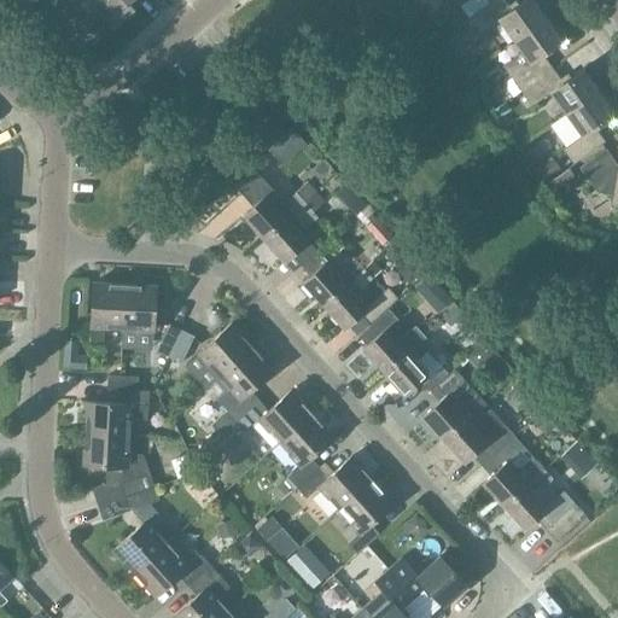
[(124,0),(38,0),(33,5),(52,27),(59,19),(71,33),(94,34),(108,22),(115,30),(135,10),(129,3),(128,4),(124,0)]
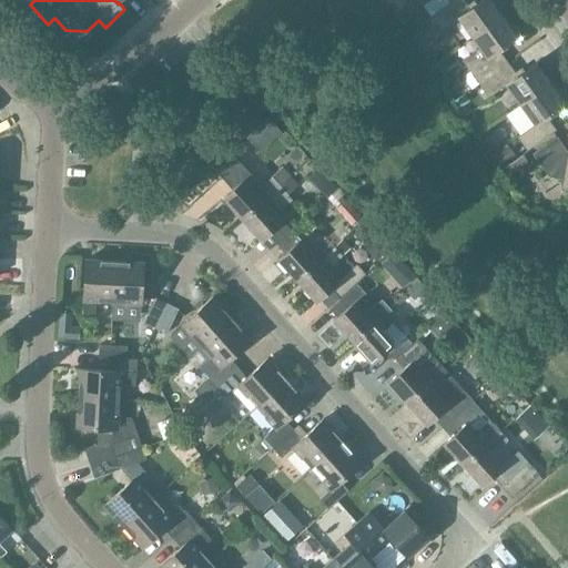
[(458,19),(473,38),(503,17),(490,0),(483,0),(476,6),(474,1),(467,6),(462,0),(455,0),(450,3),(430,17),(440,31),(458,19)]
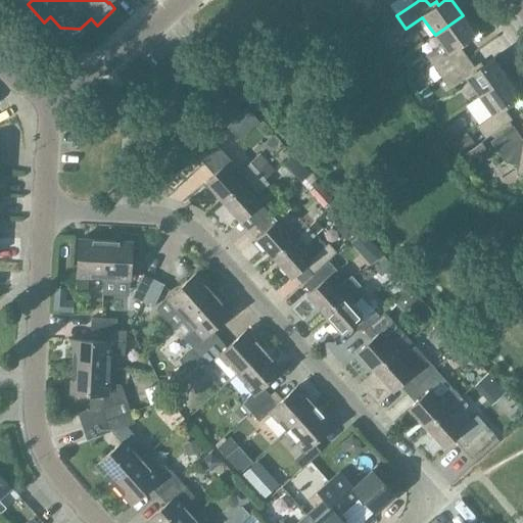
[(424,54),(441,78),(468,58),(462,49),(468,45),(465,42),(476,34),(463,15),(435,35),(440,43),(424,54)]
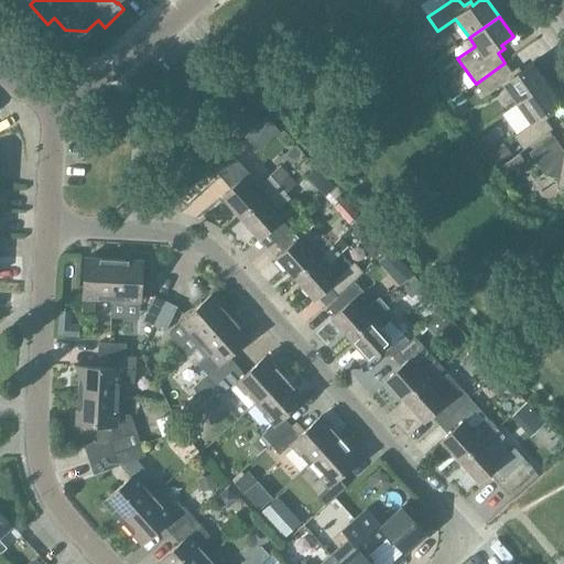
[(505,63),(476,84),(485,97),(502,85),(517,105),(546,83),(533,63),(521,72),(518,68),(511,73),(505,63)]
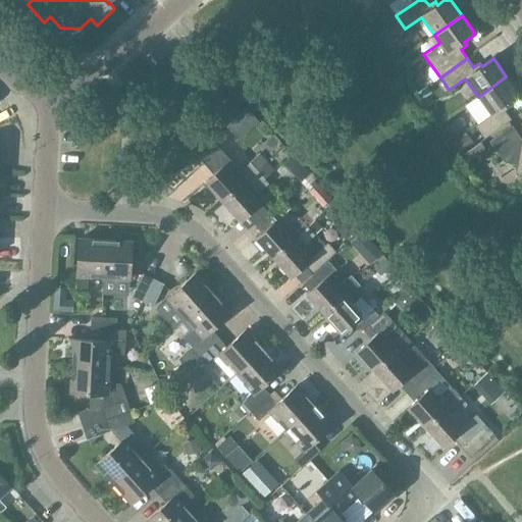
[(506,76),(478,97),(491,115),(475,126),(484,140),(511,120),(505,111),(511,107),(508,103),(519,95),(506,76)]
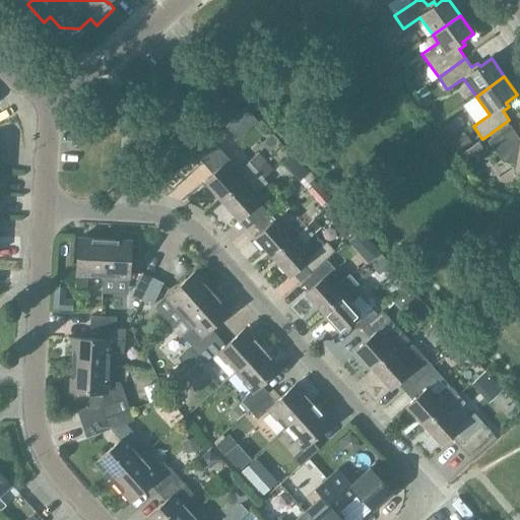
[(519,139),(519,140),(510,126),(488,142),(503,163),(516,165),(514,173),(519,173),(519,139)]
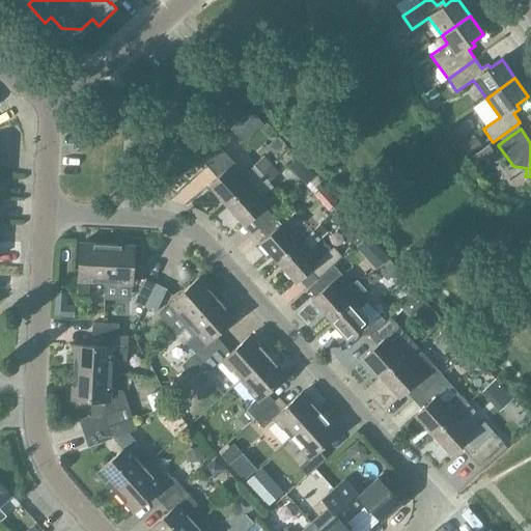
[(226,205),(261,174),(269,167),(271,166),(263,158),(254,166),(239,177),(230,169),(234,165),(220,148),(204,162),(218,177),(208,186),(226,205)]
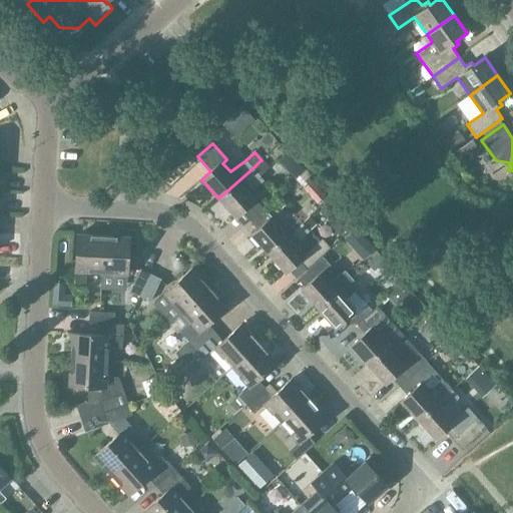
[(252,168),(218,198),(235,217),(255,199),(246,189),(249,186),(253,190),(264,181),(252,168)]
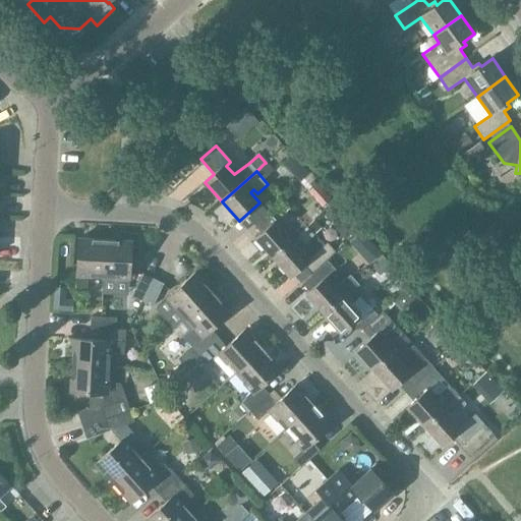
[(273,257),(307,227),(299,219),(284,231),(276,221),(255,238),(273,257)]
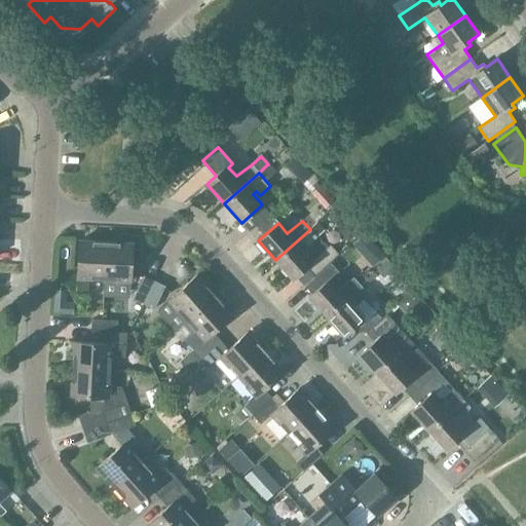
[(329,263),(338,255),(330,246),(312,261),(304,252),(317,237),(325,231),(317,223),(310,229),(275,260),(292,279),(303,269),(311,278),(329,263)]
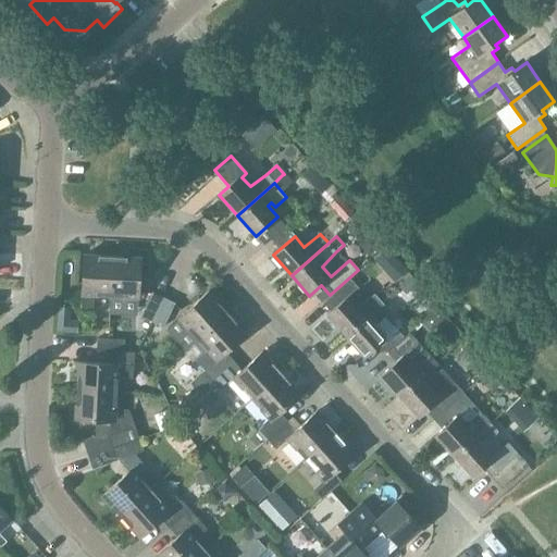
[(94,295),(110,296),(112,258),(84,256),(82,310),(93,311),(94,295)]
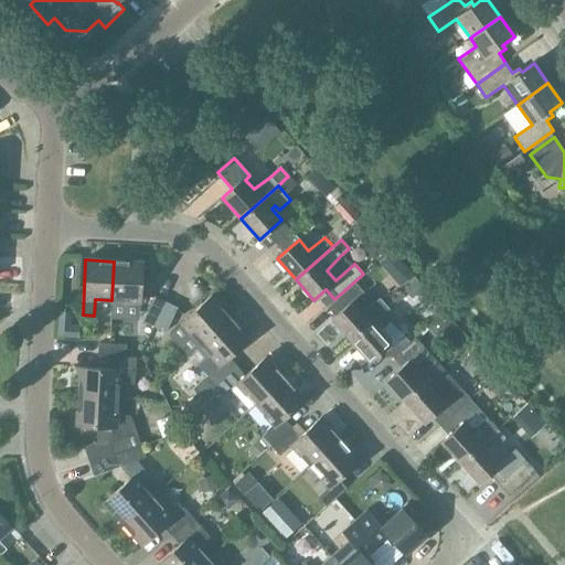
[(114,262),(112,300),(140,302),(142,263),(114,262)]
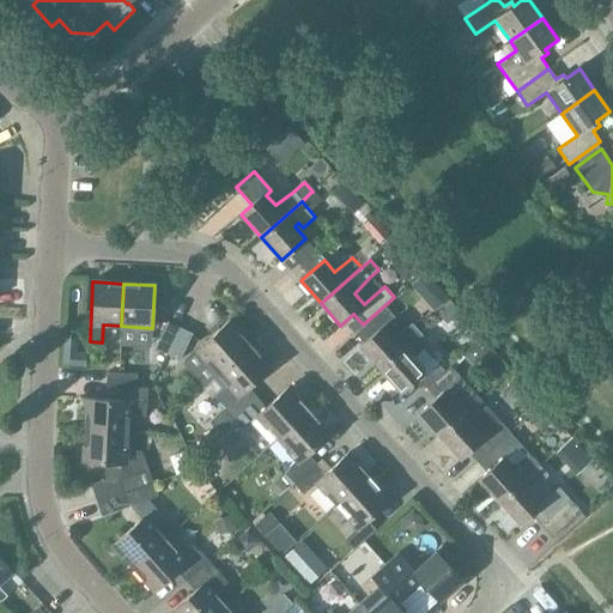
[(218,374),(250,345),(229,321),(198,351),(218,374)]
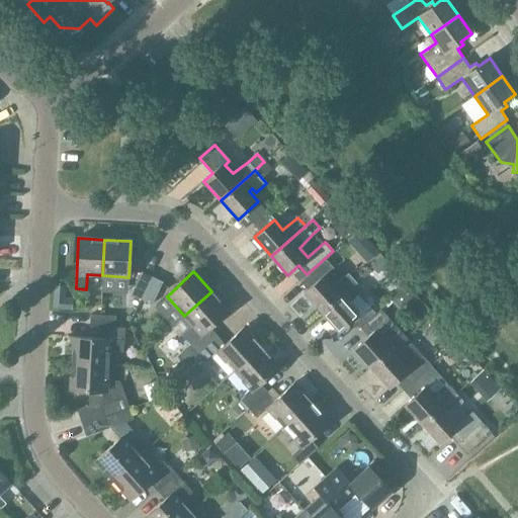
[(128,306),(137,310),(152,277),(142,272),(131,294),(128,306)]
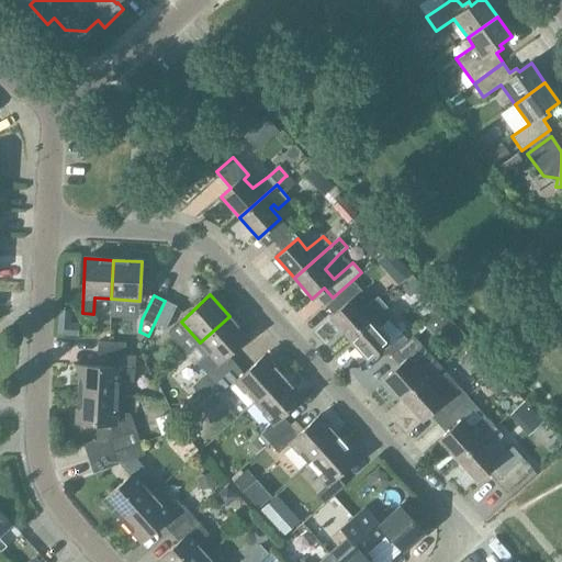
[(378,298),(361,310),(351,299),(329,318),(349,339),(380,311),(385,305),(378,298)]
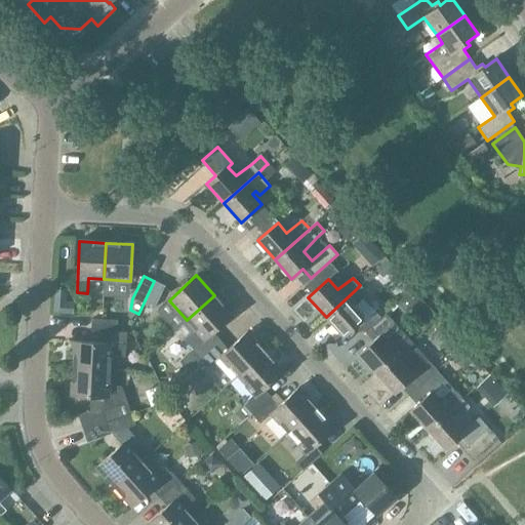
[(154,281),(138,314),(149,319),(165,286),(154,281)]
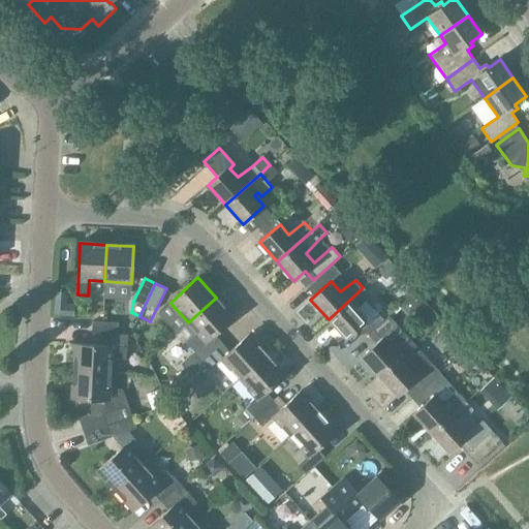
[(367,319),(358,309),(370,296),(363,287),(358,292),(329,319),(346,338),(367,319)]
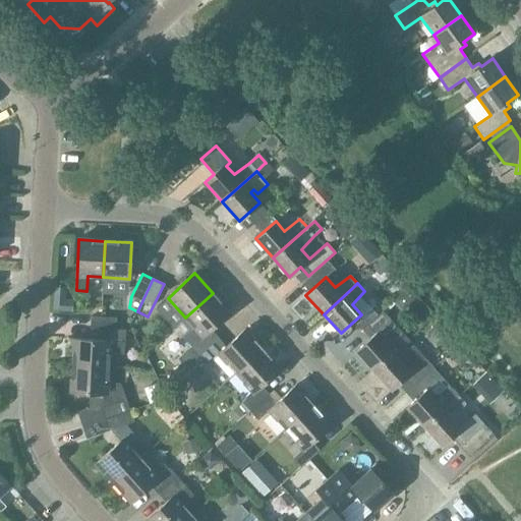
[(199,355),(219,338),(211,330),(230,312),(213,293),(185,317),(194,328),(183,337),(191,346),(179,357),(187,366),(199,355)]
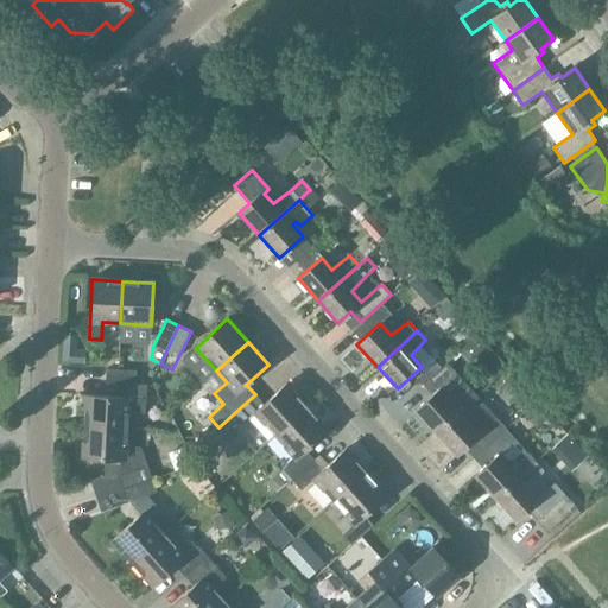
[(339,355),(354,373),(367,361),(352,343),(339,355)]
